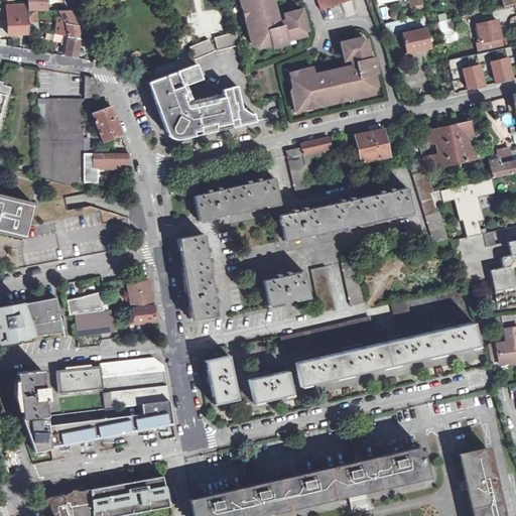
[(26,0),(27,6),(28,10),(47,10),(46,0),(26,0)]
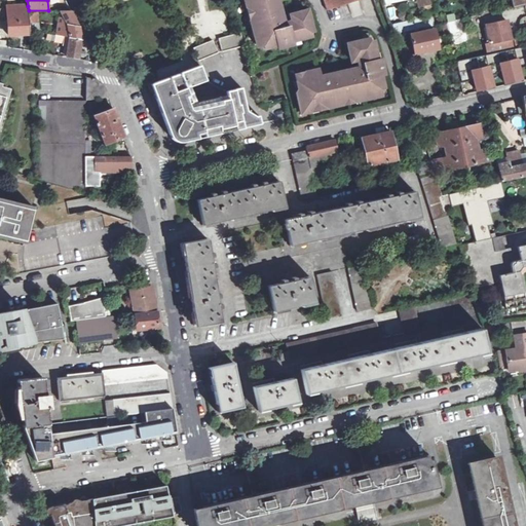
[(245,0),(247,8),(250,7),(254,20),(251,21),(257,47),(269,44),(269,47),(278,45),(278,48),(284,46),(293,44),(292,41),(311,36),(309,27),(311,26),(307,10),(283,16),(277,0),(245,0)]
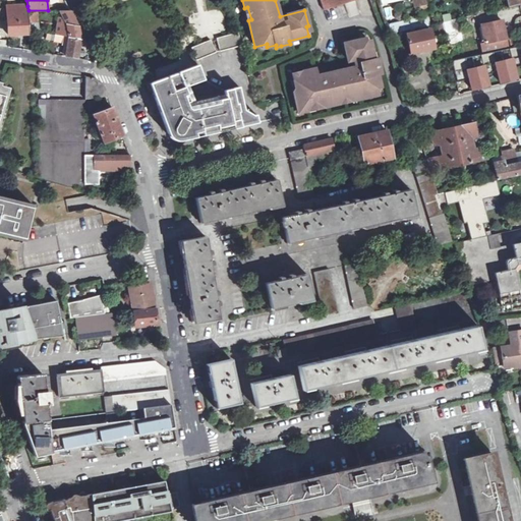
[(486,12),(483,0),(479,0),(481,8),(477,9),(478,14),(486,12)]
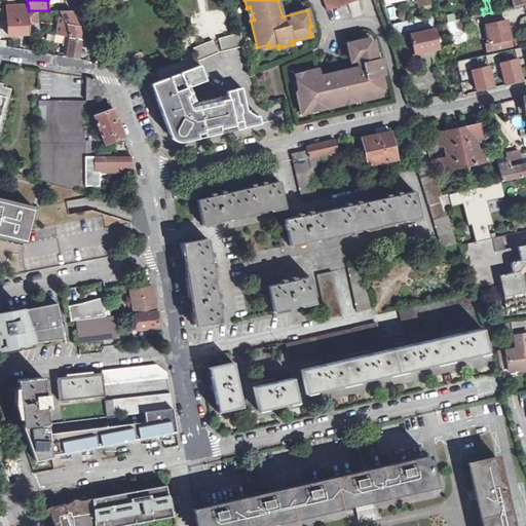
[(29,10),(28,6),(7,6),(7,15),(4,15),(5,27),(8,27),(9,35),(17,34),(20,33),(20,31),(30,31),(29,13),(29,10)]
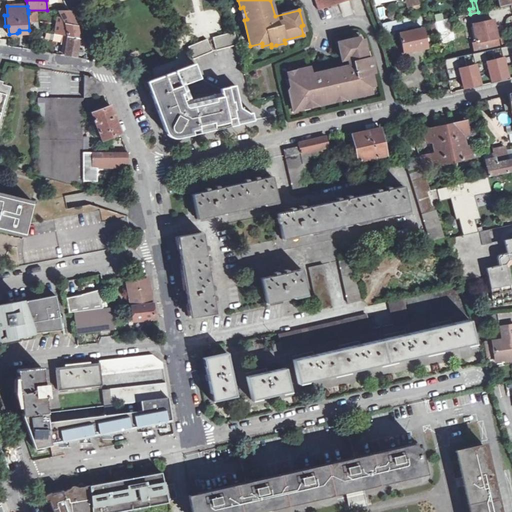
[(379,18),(385,16),(383,7),(377,8),(379,18)]
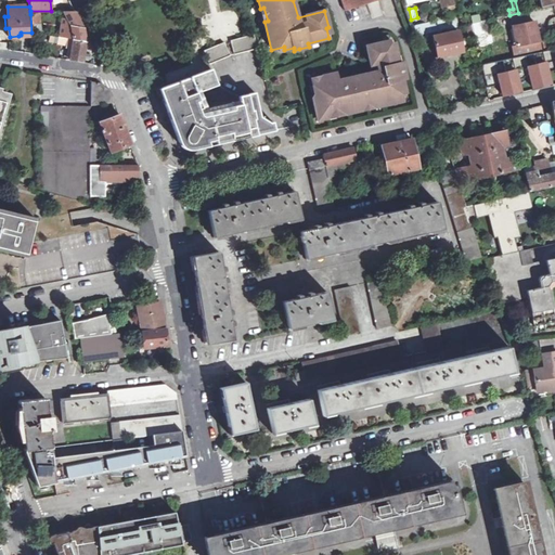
[(39,13),(30,14),(31,33),(40,34),(39,13)]
